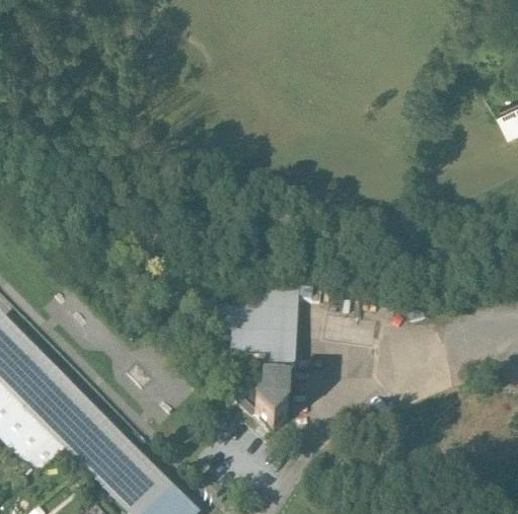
[(517,90),(492,103),(505,128),(517,121),(517,90)]
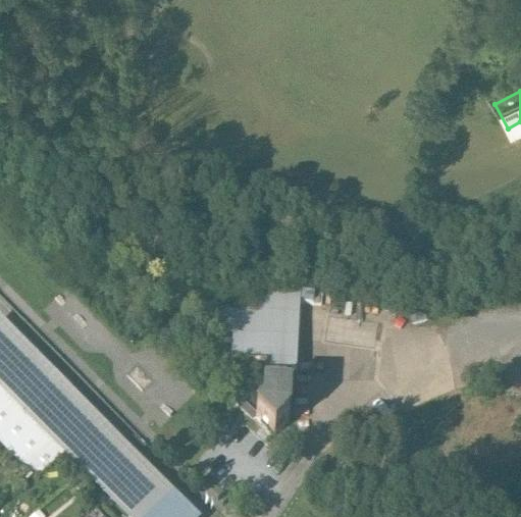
[(262,390),(291,392),(292,373),(296,374),(301,292),(260,290),(259,309),(218,306),(217,330),(233,331),(231,360),(264,362),(262,390)]
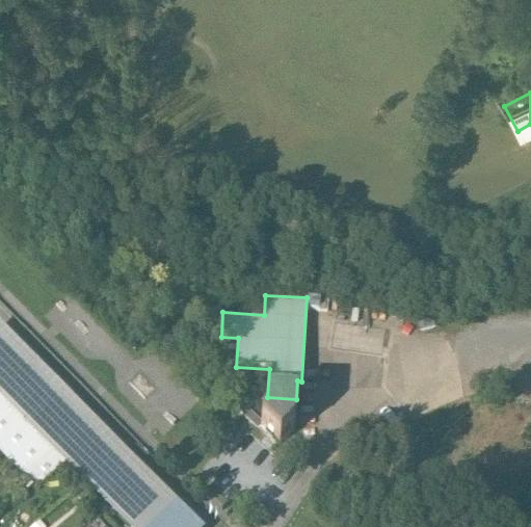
[(148,526),(178,499),(0,315),(0,392),(65,458),(131,526),(148,526)]
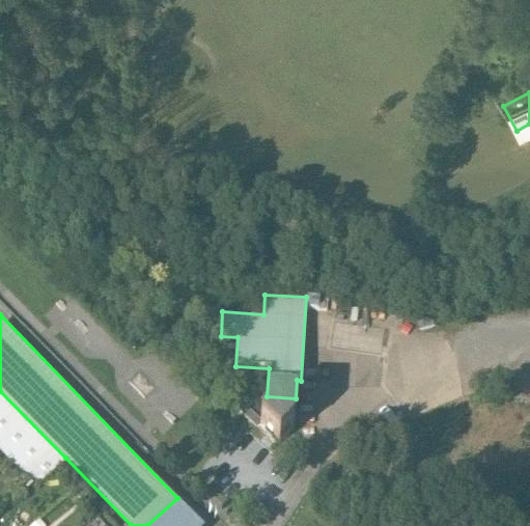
[(0,447),(36,485),(65,458),(0,391),(0,447)]
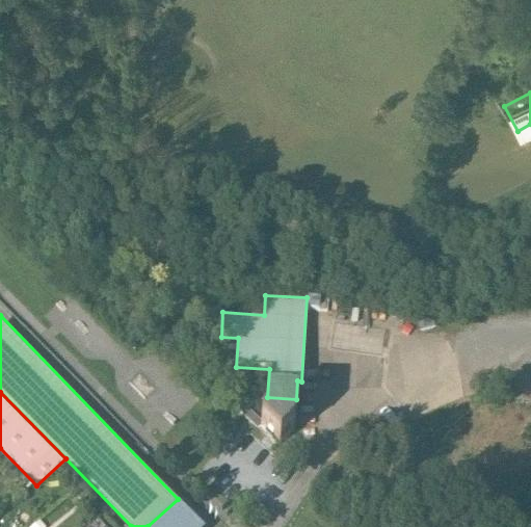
[(296,399),(267,397),(266,415),(259,423),(280,442),(294,425),(296,399)]
